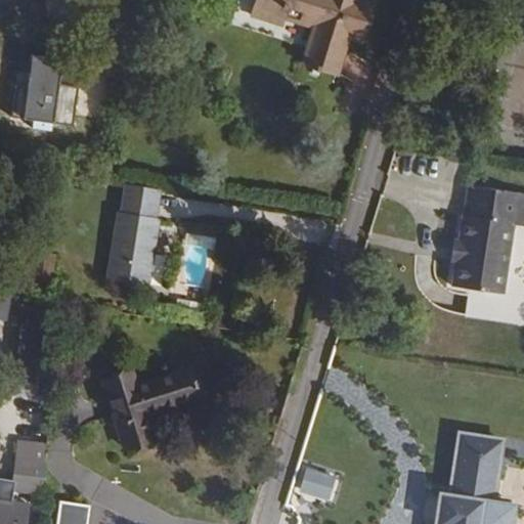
[(285,17),(255,8),(252,17),(281,27),(285,17)]
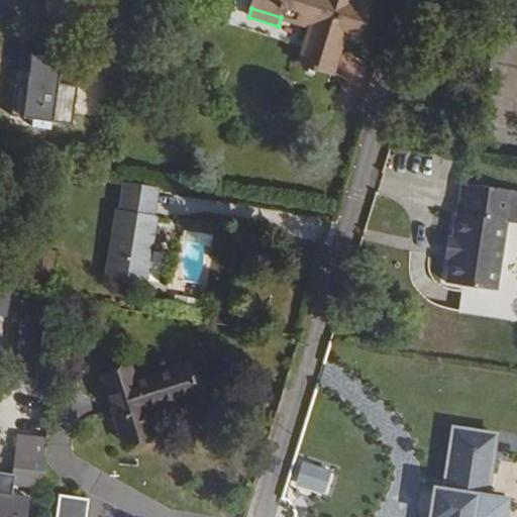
[(37,98),(27,124),(52,134),(63,108),(37,98)]
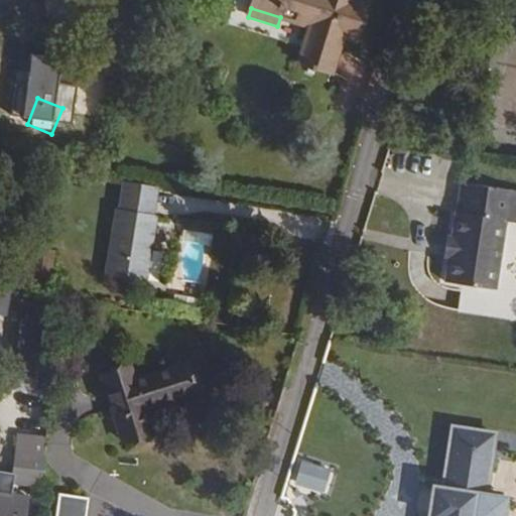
[(448,255),(443,280),(493,289),(506,221),(508,222),(514,190),(465,181),(459,212),(457,212),(453,235),(448,255)]
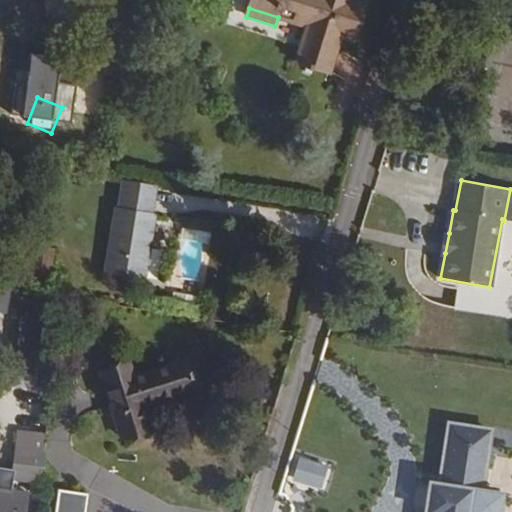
[(105,272),(143,278),(153,215),(115,208),(105,272)]
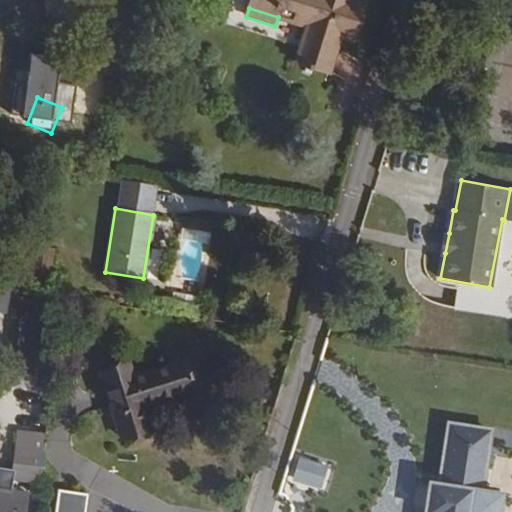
[(445,253),(449,233),(444,232),(440,252),(445,253)]
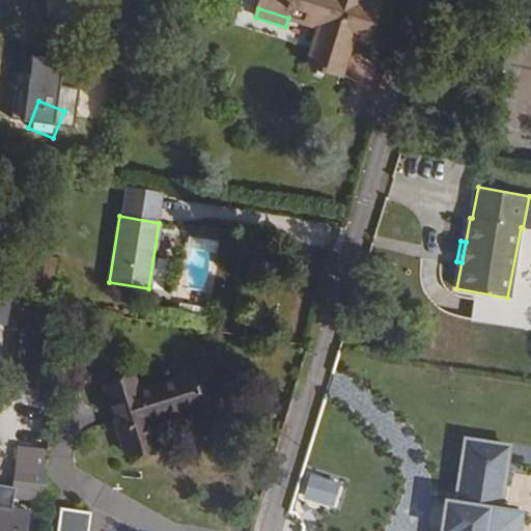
[(133,374),(104,385),(127,456),(156,446),(148,423),(205,406),(196,373),(138,391),(133,374)]
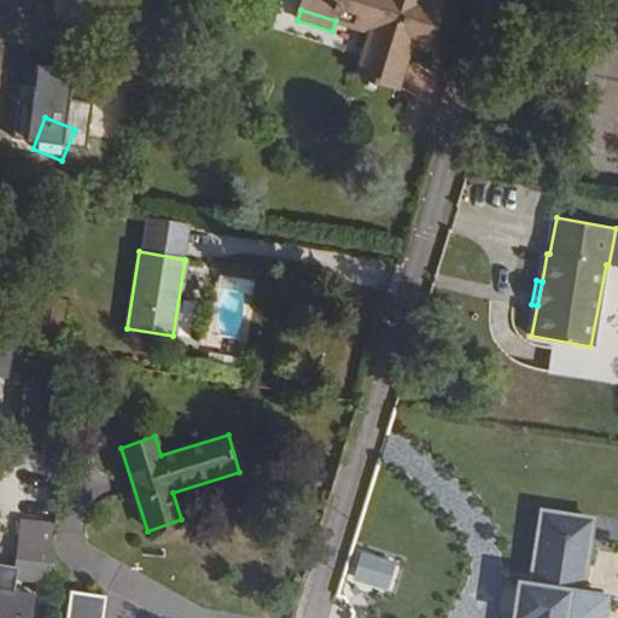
[(507,512),(464,505),(459,542),(453,578),(441,576),(435,613),(447,614),(445,617),(514,617),(519,588),(496,584),(507,512)]
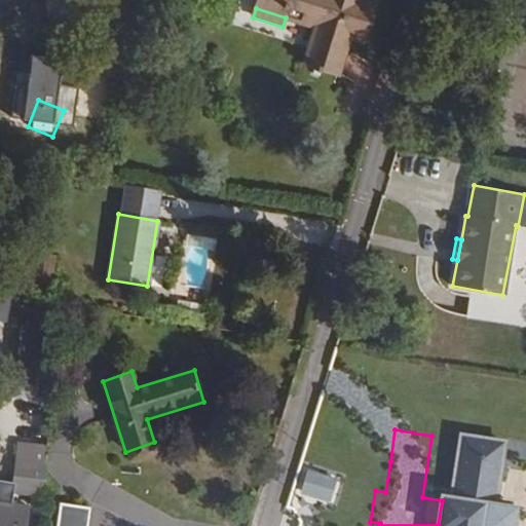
[(17,460),(46,464),(47,448),(20,445),(17,460)]
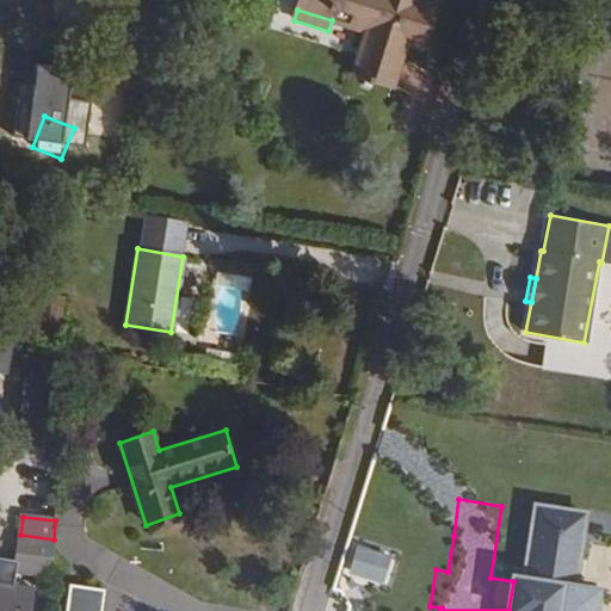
[(16,572),(51,576),(54,539),(20,535),(16,572)]
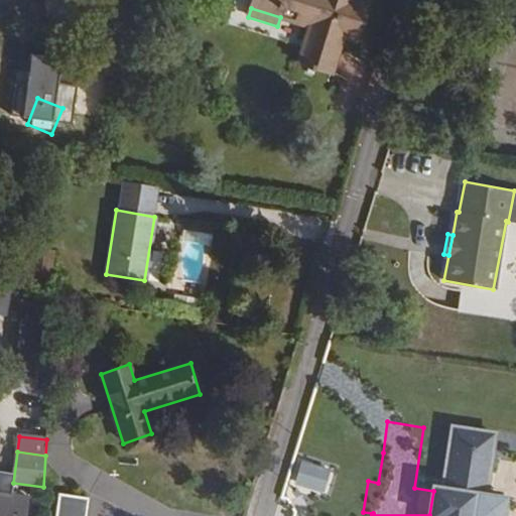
[(294,482),(325,491),(332,467),(301,458),(294,482)]
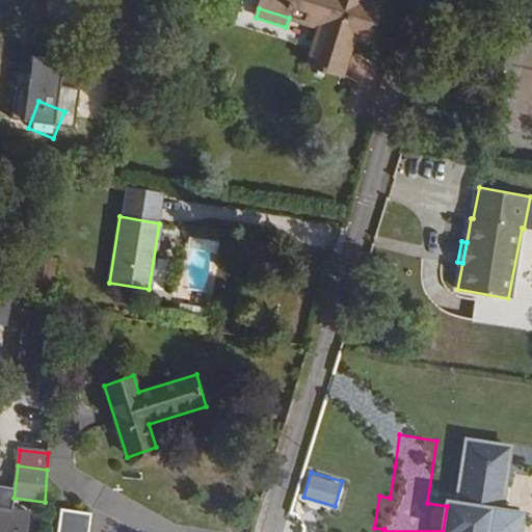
[(57,531),(88,531),(92,512),(61,507),(57,531)]
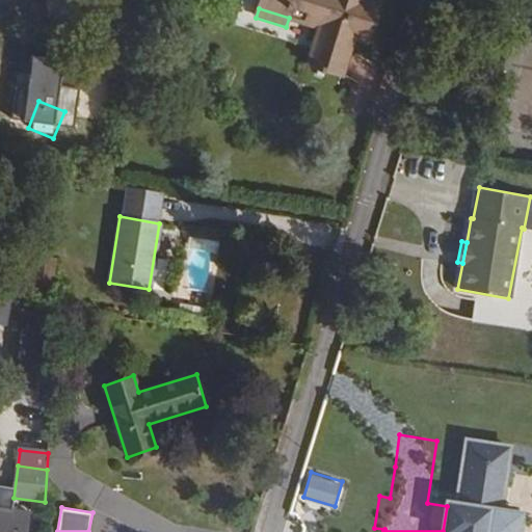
[(0,531),(26,531),(29,513),(0,508),(0,531)]
